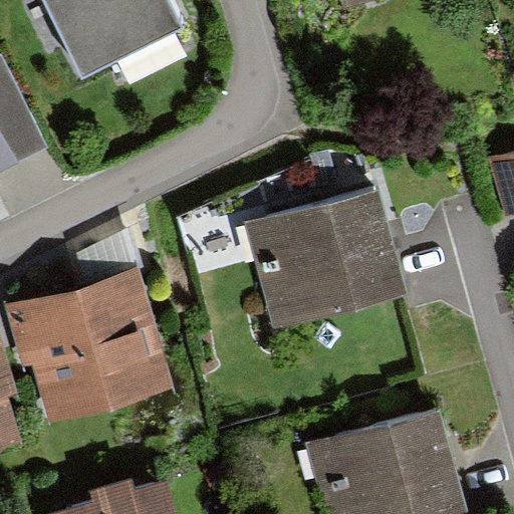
[(42,0),(84,78),(187,26),(174,0),(42,0)]
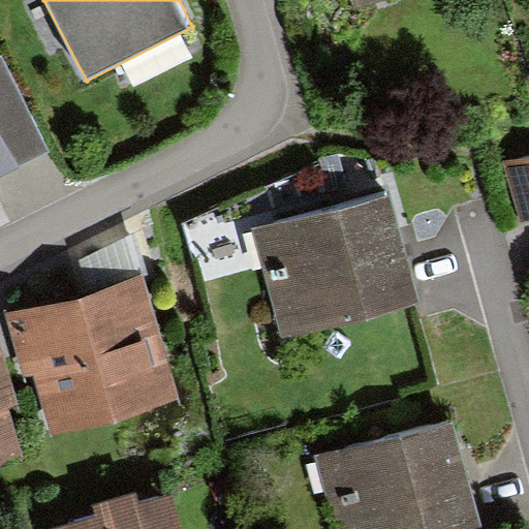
[(3,55),(0,56),(0,124),(22,168),(51,154),(3,55)]
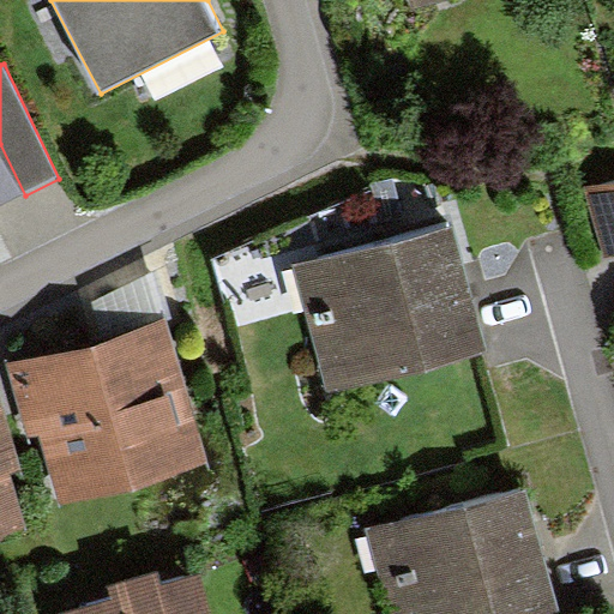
[(0,144),(0,206),(25,196),(0,144)]
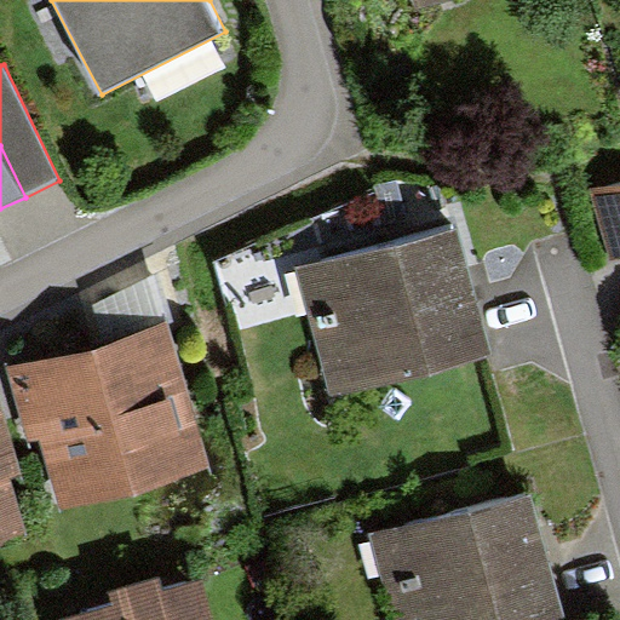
[(619,189),(595,197),(614,259),(619,257),(619,189)]
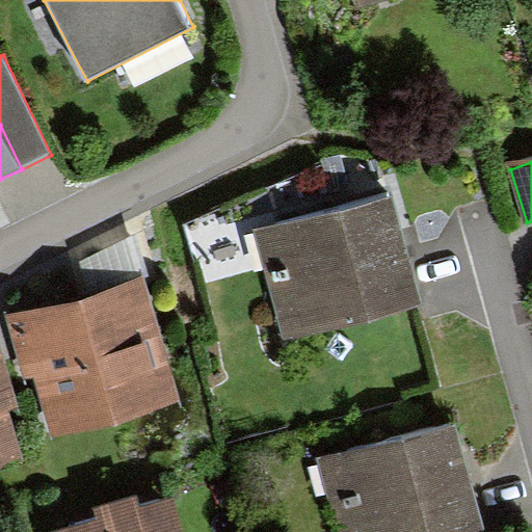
[(254,232),(285,343),(421,304),(389,193),(254,232)]
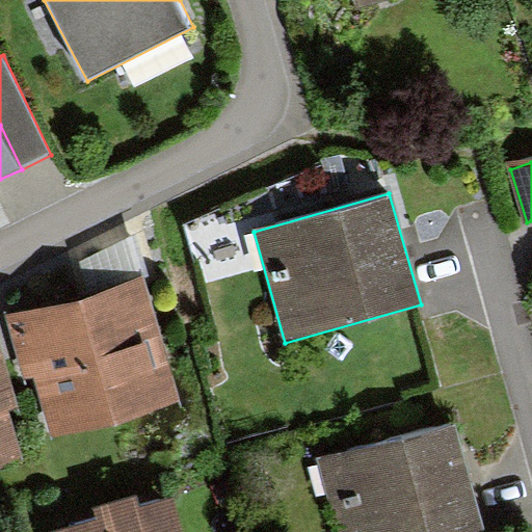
[(88,291),(8,314),(27,380),(36,378),(53,436),(182,401),(147,274),(88,291)]
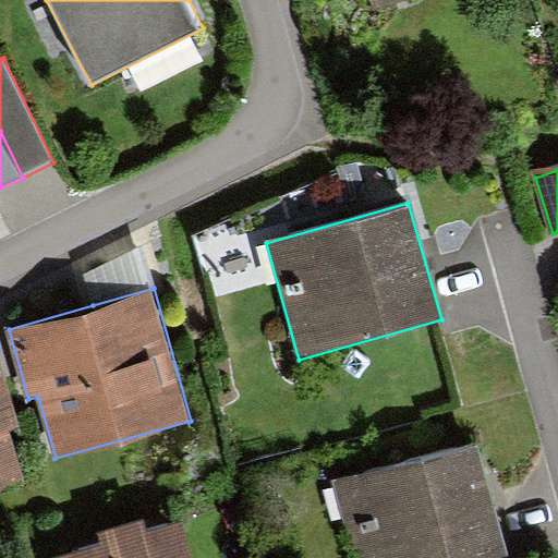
[(0,362),(0,490),(27,484),(12,433),(20,431),(0,362)]
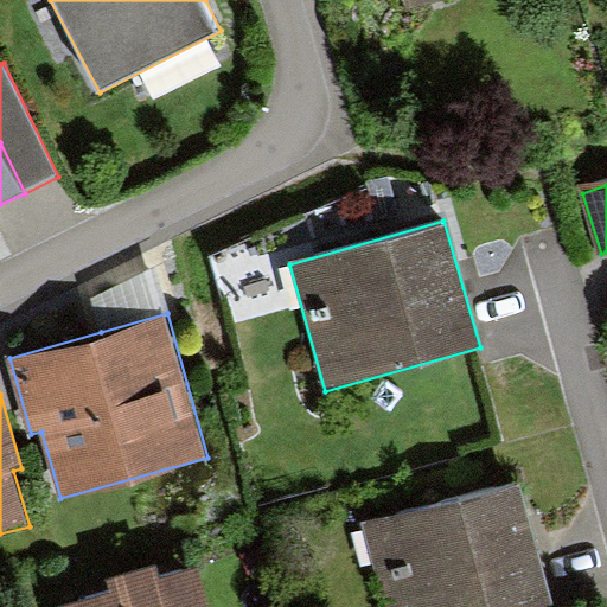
[(369,528),(390,606),(523,606),(547,601),(516,487),(369,528)]
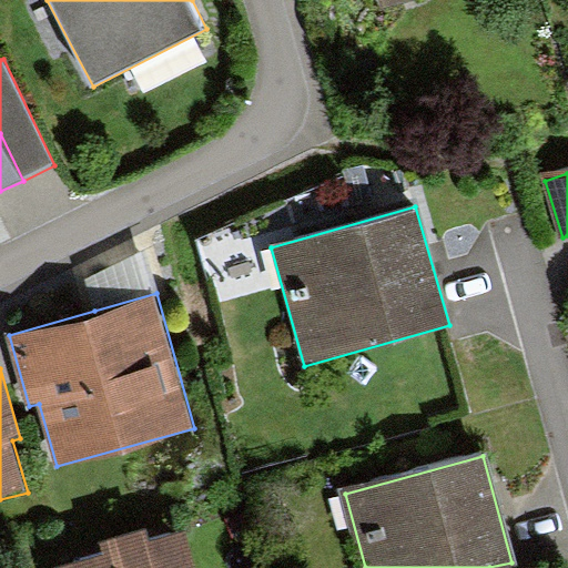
[(188,567),(179,536),(70,567),(188,567)]
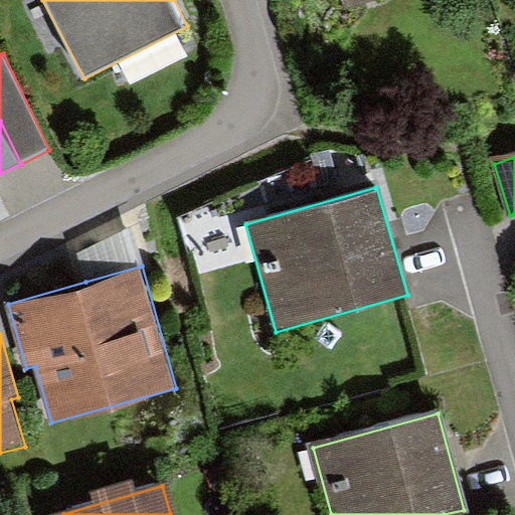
All buildings are outlined.
